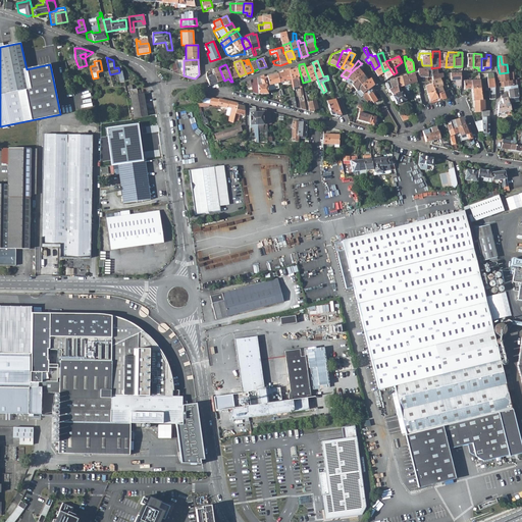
[(226,65),(231,80),(240,76),(236,68),(231,70),(229,64),(226,65)]
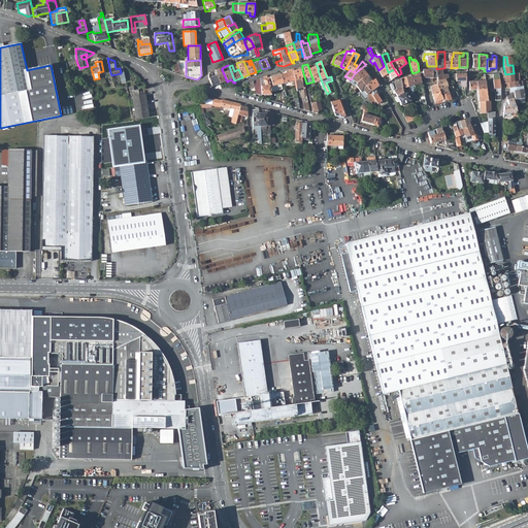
[(308,67),(314,81),(314,84),(319,81),(321,87),(324,95),(327,94),(323,86),(318,70),(316,65),(308,67)]
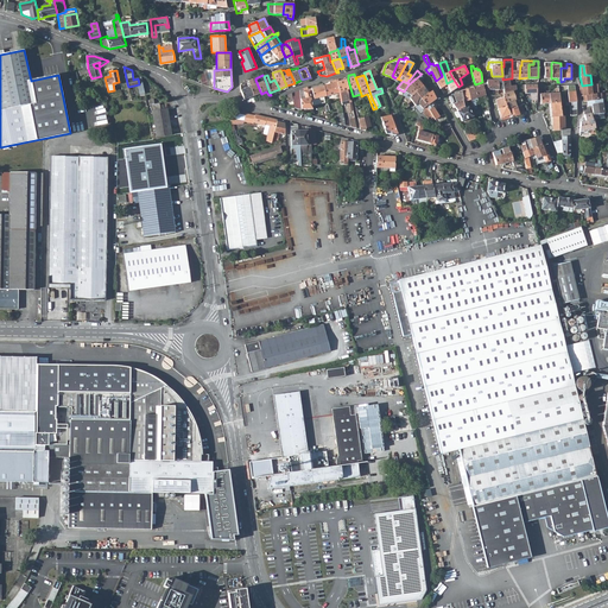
[(442,76),(436,81),(438,86),(441,89),(444,86),(445,88),(448,87),(447,84),(447,83),(444,75),(442,76)]
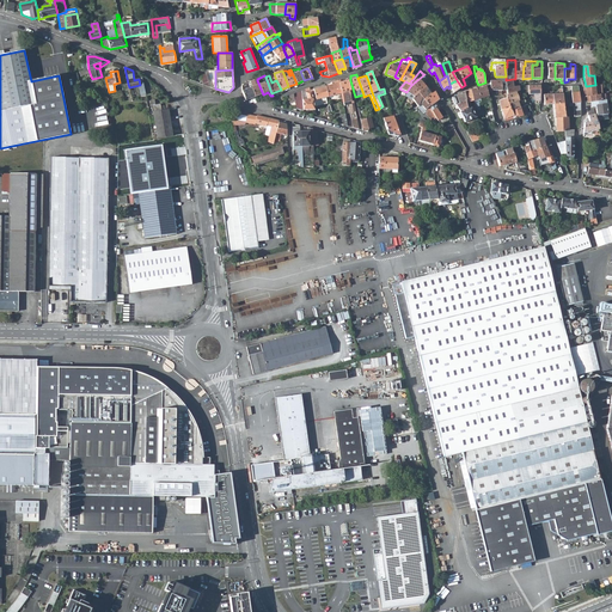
[(496,80),(501,81),(502,90),(506,90),(506,80),(506,77),(496,77),(496,80)]
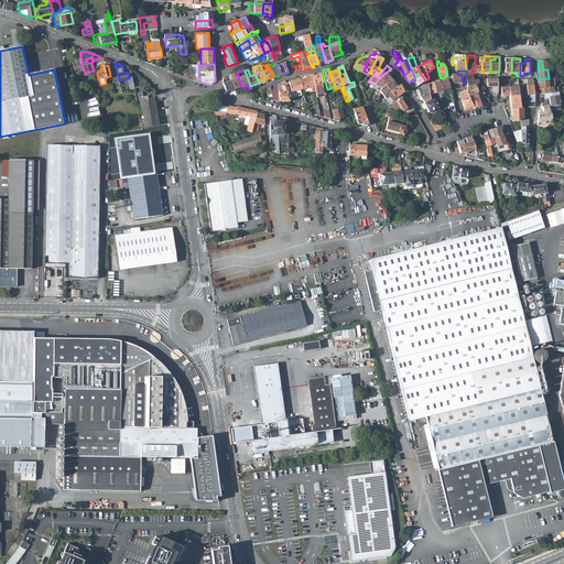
[(386,73),(379,78),(375,85),(380,88),(381,89),(386,86),(392,80),(386,73)]
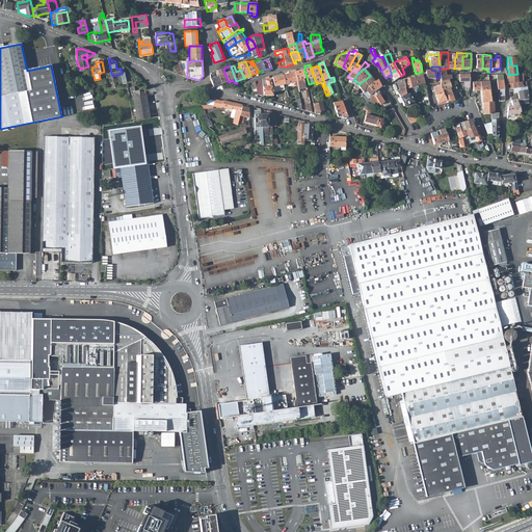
[(448,80),(447,76),(446,69),(440,70),(440,78),(441,80),(441,81),(448,80)]
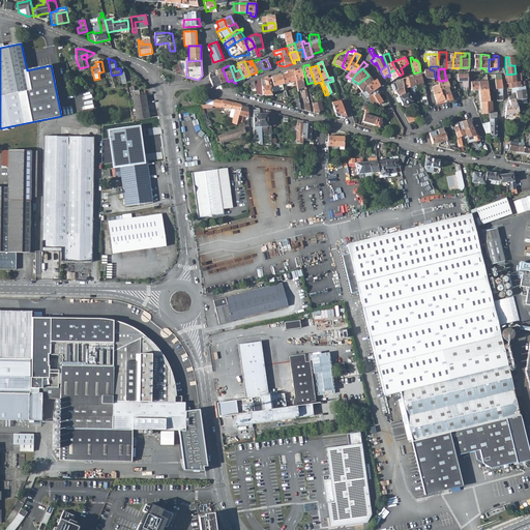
[(216,71),(221,84),(228,82),(223,69),(218,71),(217,69),(215,70),(216,70),(216,71)]
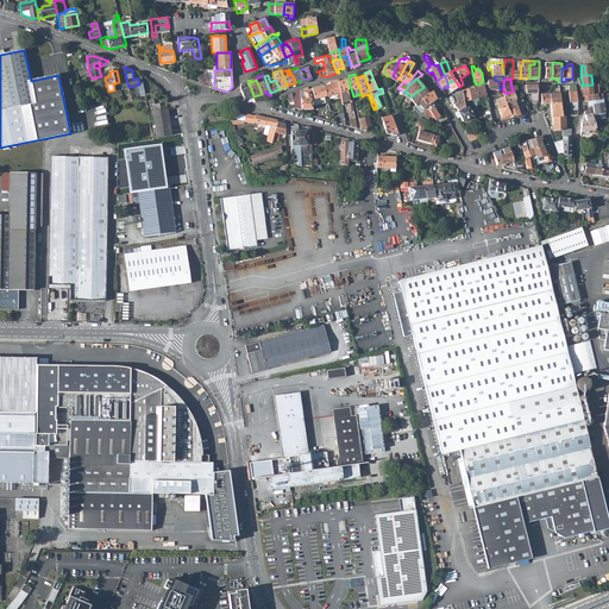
[(330,81),(330,83),(322,86),(326,96),(339,94),(337,80),(330,81)]
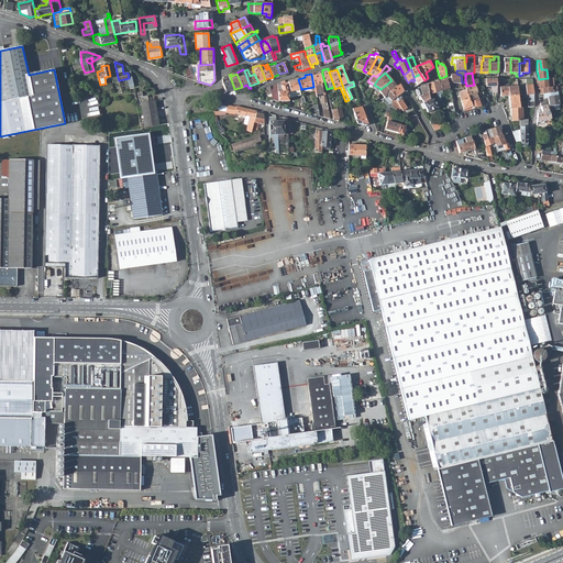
[(313,74),(311,74),(313,87),(321,85),(323,85),(320,75),(313,76),(313,74)]
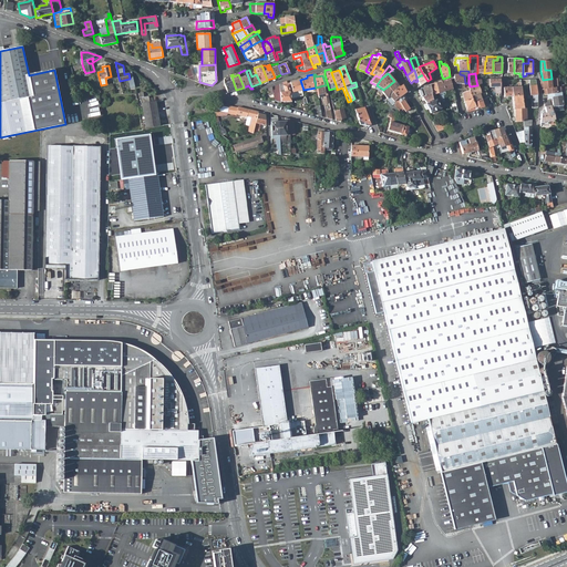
[(423,74),(416,78),(416,79),(418,81),(420,85),(428,81),(423,74)]
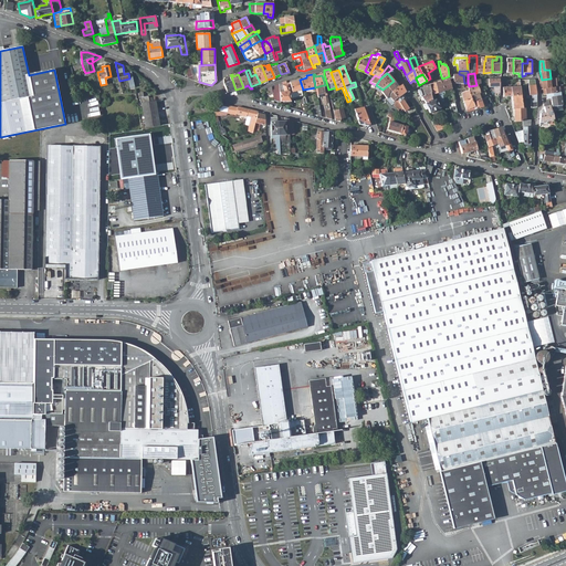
[(459,74),(453,74),(453,84),(454,86),(456,86),(459,86),(459,83),(460,83),(460,86),(464,86),(464,84),(464,83),(463,75),(459,74)]
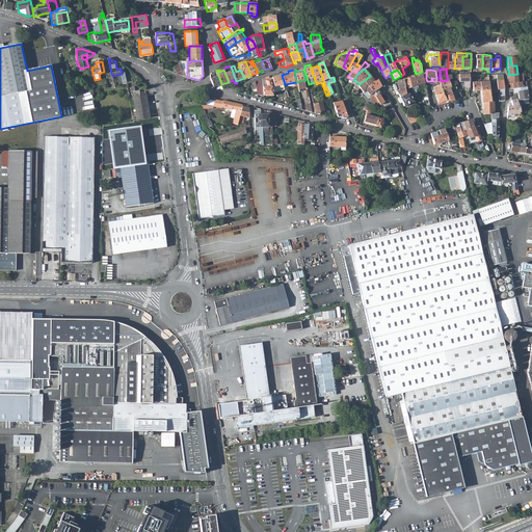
[(210,74),(210,79),(213,87),(221,84),(217,72),(210,74)]
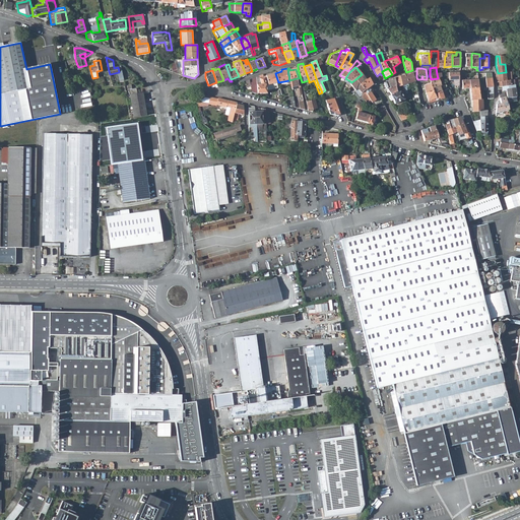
[(362,74),(355,79),(360,85),(366,80),(364,76),(367,74),(365,71),(362,74)]
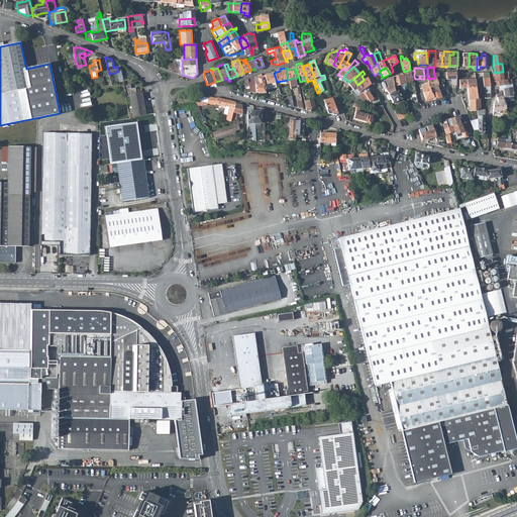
[(398,90),(402,99),(405,97),(404,93),(406,92),(404,87),(406,86),(405,83),(413,81),(410,72),(398,76),(400,85),(401,88),(399,90),(398,90)]
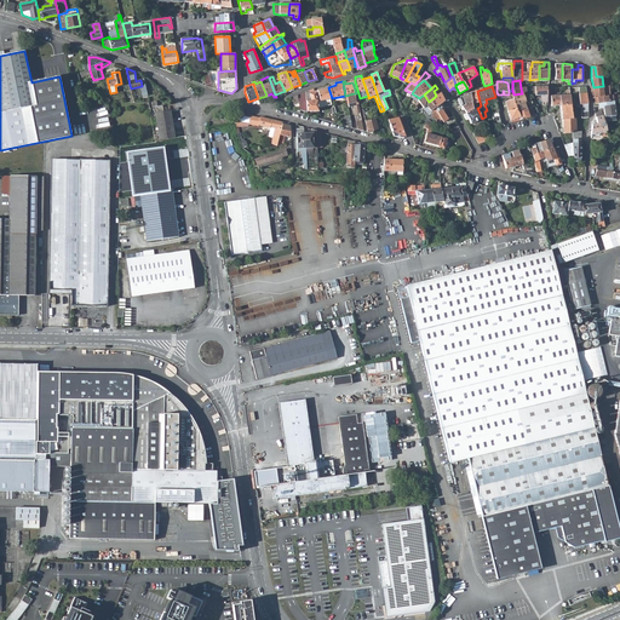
[(547,95),(546,86),(535,86),(533,86),(533,90),(534,93),(535,93),(535,96),(538,96),(540,96),(540,98),(543,98),(543,101),(543,104),(547,104),(547,97),(547,96),(547,95)]
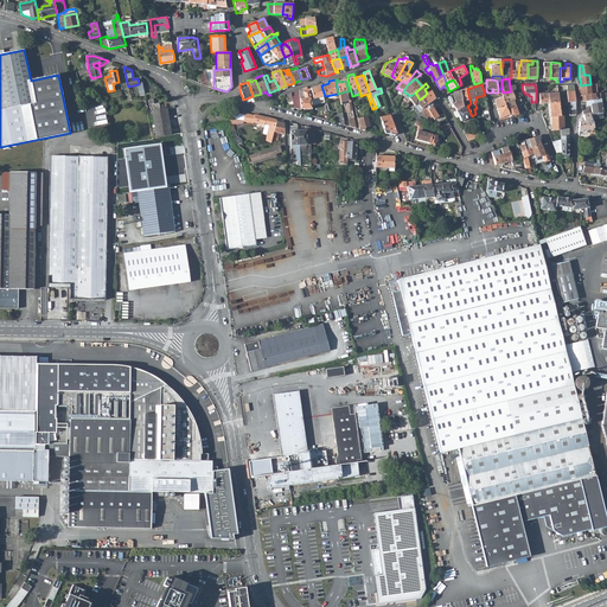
[(589,84),(581,85),(581,89),(582,96),(585,95),(594,94),(598,94),(599,94),(602,94),(605,94),(605,90),(598,91),(596,84),(590,84),(589,84)]
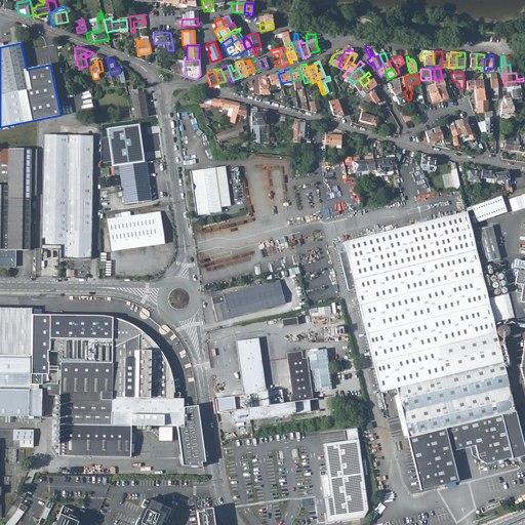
[(280,84),(281,83),(278,74),(266,77),(267,79),(270,86),(270,91),(281,88),(280,84)]
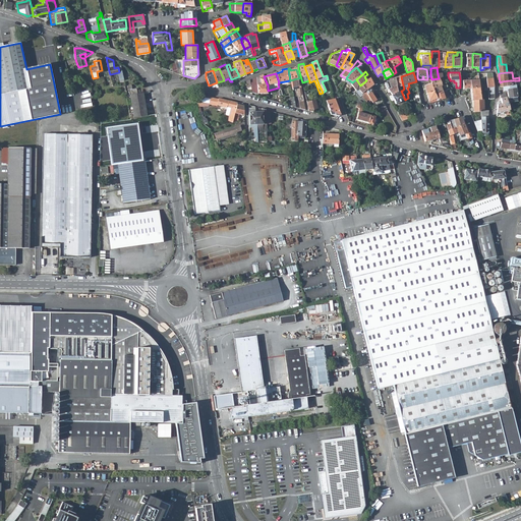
[(470,80),(471,89),(479,88),(478,75),(476,75),(476,79),(470,80)]
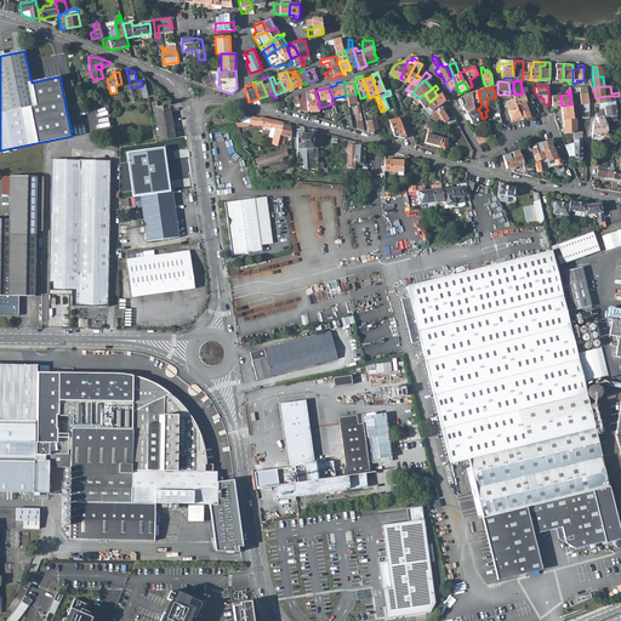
[(477,102),(480,102),(478,91),(469,93),(472,101),(474,109),(478,108),(479,108),(477,102)]
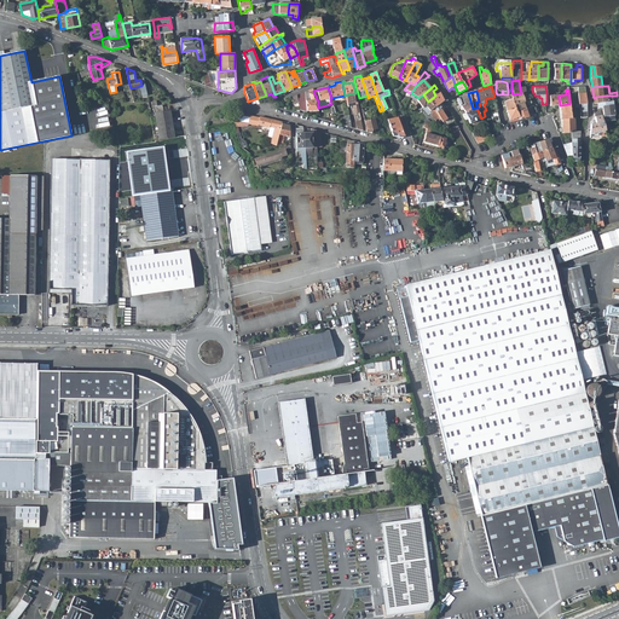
[(306,111),(318,110),(318,108),(318,102),(314,93),(310,93),(311,102),(308,102),(308,99),(306,100),(306,111)]
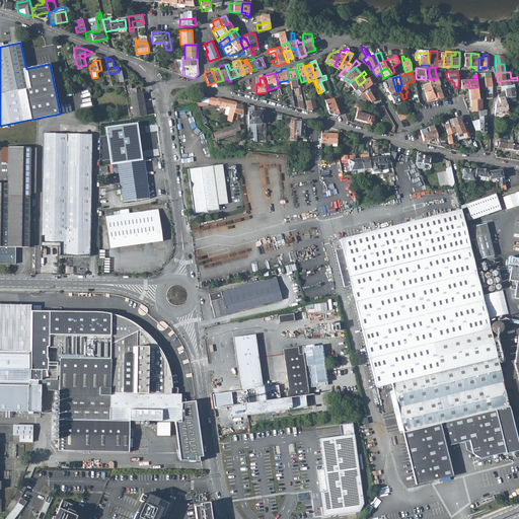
[(296,88),(298,94),(301,93),(300,89),(299,84),(298,84),(297,81),(297,80),(296,78),(289,80),(291,87),(298,85),(298,87),(296,88)]
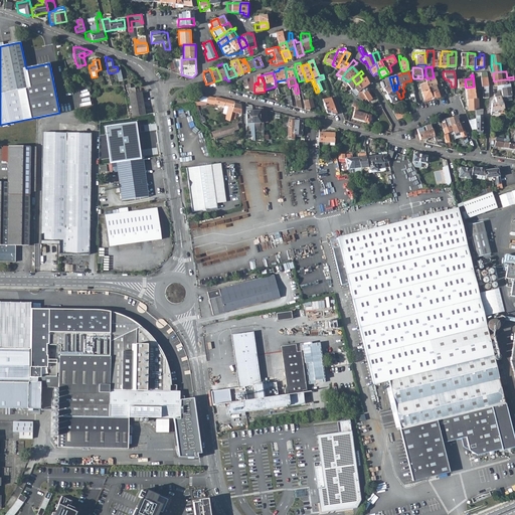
[(362,79),(356,84),(366,99),(368,102),(371,99),(366,91),(365,92),(365,90),(366,90),(364,87),(367,86),(369,83),(365,77),(363,78),(362,79)]
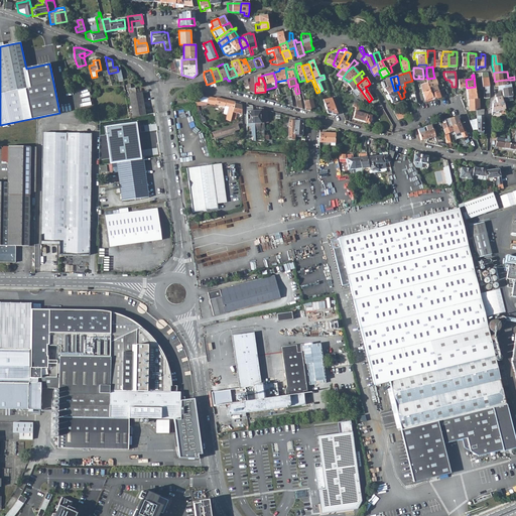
[(392,84),(390,78),(384,81),(381,82),(378,83),(381,89),(383,88),(384,88),(392,84)]
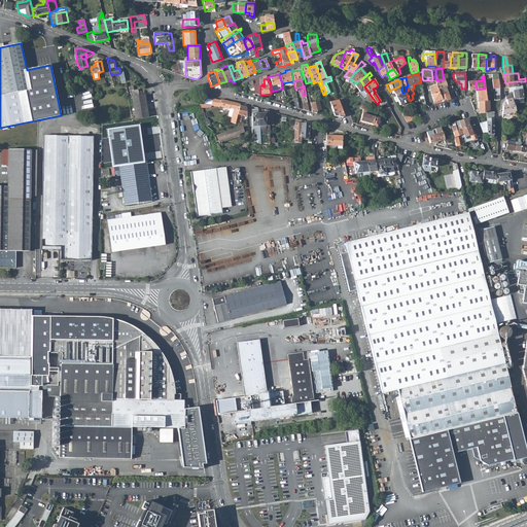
[(435,81),(438,92),(440,93),(448,92),(444,79),(436,80),(435,81)]
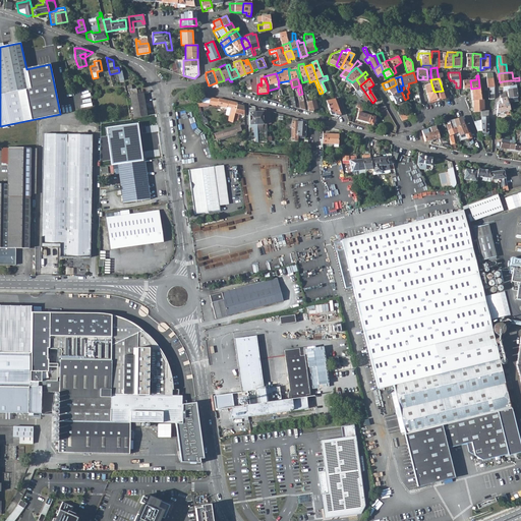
[(360,85),(356,79),(352,82),(350,84),(352,87),(355,91),(360,97),(362,96),(364,99),(367,103),(370,100),(360,85)]
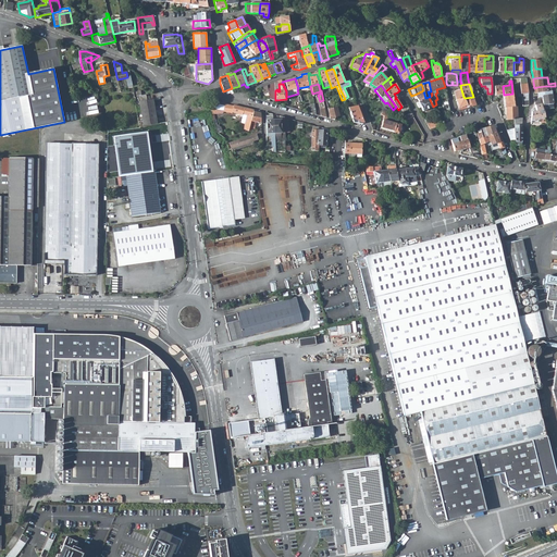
[(457,87),(458,89),(455,90),(453,91),(454,93),(456,99),(463,97),(460,86),(459,86),(457,87)]
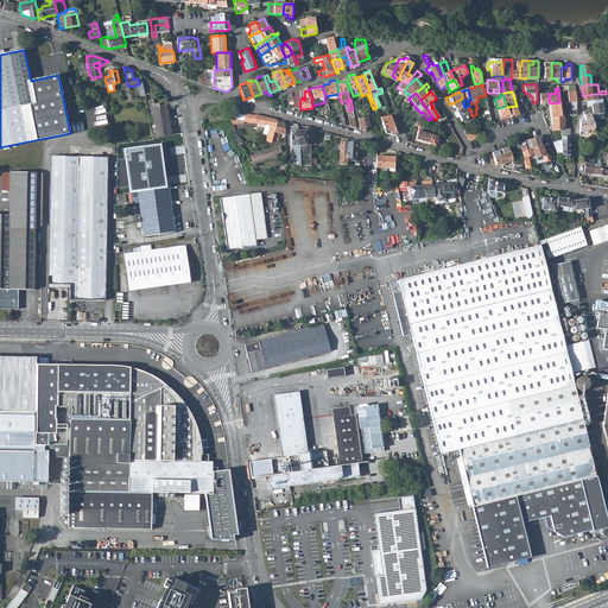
[(549,94),(540,94),(540,105),(545,105),(550,103),(549,94)]
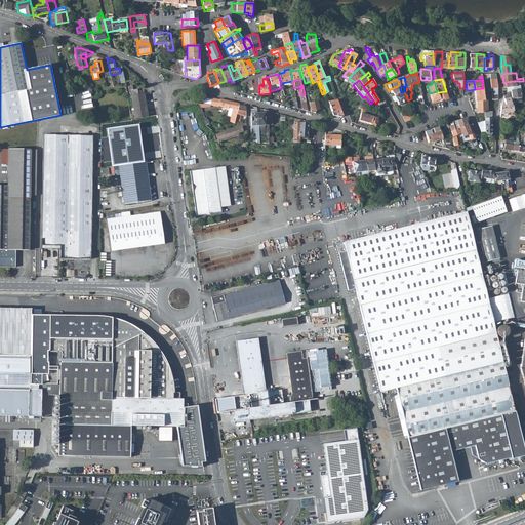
[(148,117),(145,94),(138,94),(137,89),(133,89),(132,85),(130,86),(135,119),(148,117)]
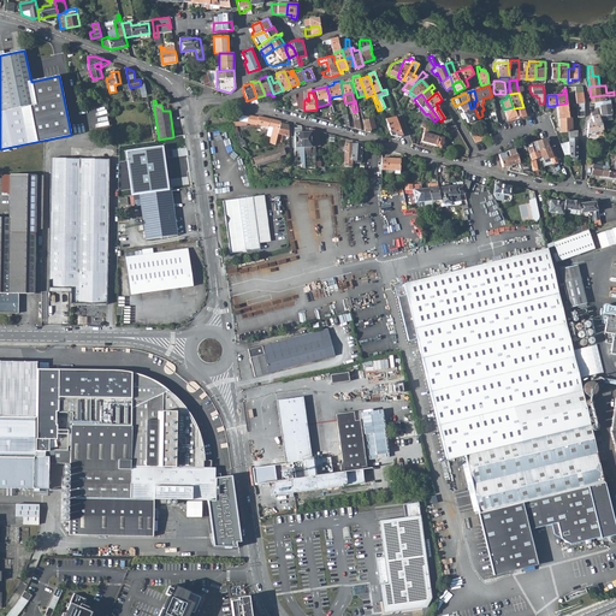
[(458,105),(463,112),(471,108),(468,100),(458,105)]
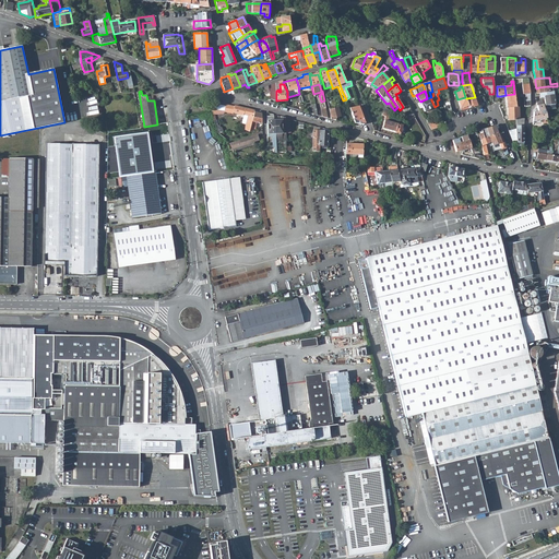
[(539,93),(540,97),(545,97),(545,104),(544,105),(545,110),(546,109),(556,108),(554,92),(552,92),(539,93)]
